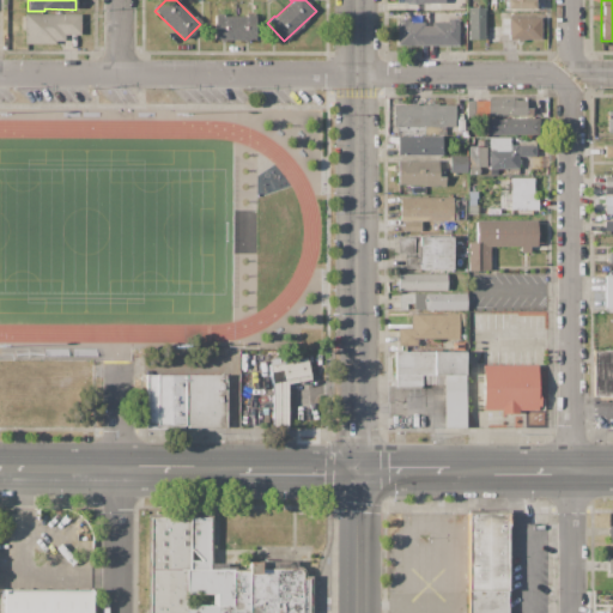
[(468,7),(485,7),(486,40),(468,40),(468,7)]
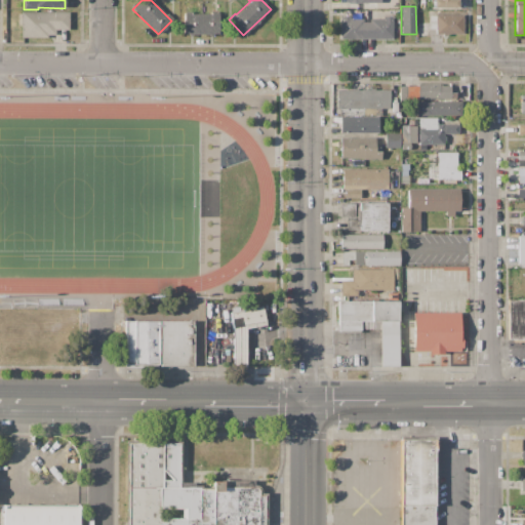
[(21,11),(69,11),(68,30),(54,30),(54,35),(47,35),(47,38),(21,38),(21,11)]
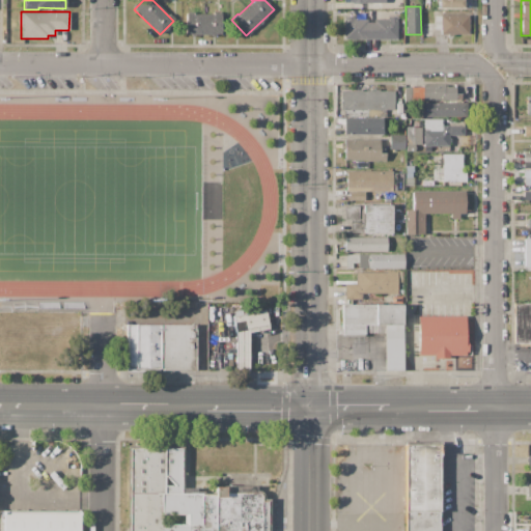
[(186,12),(194,12),(194,15),(213,15),(213,12),(221,12),(221,33),(215,33),(215,35),(190,35),(190,33),(186,33),(186,12)]
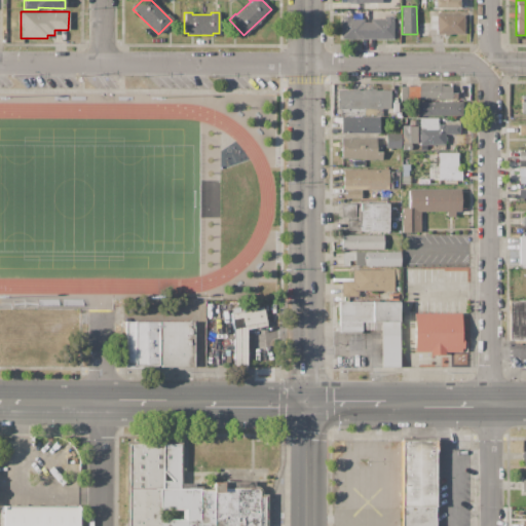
[(429,15),(464,15),(464,34),(448,34),(448,36),(444,36),(444,34),(436,34),(436,29),(429,29),(429,15)]
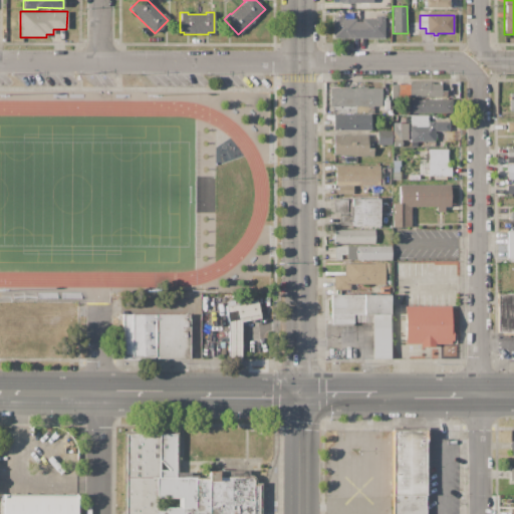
[(333,38),(333,16),(343,16),(343,19),(355,19),(355,21),(361,21),(361,19),(374,19),(374,16),(384,16),(386,37),(333,38)]
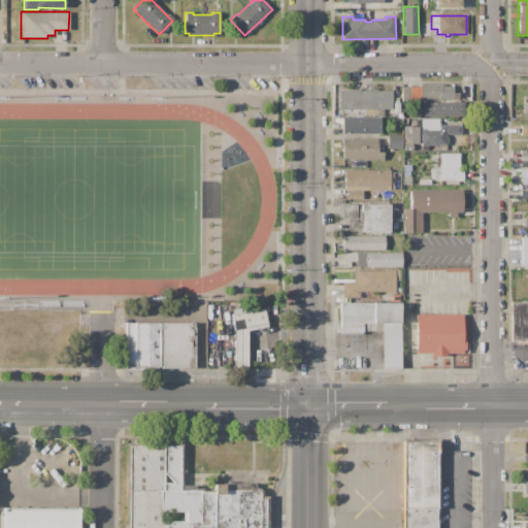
[(421,22),(429,22),(429,36),(420,36),(419,29),(421,29),(421,22)]
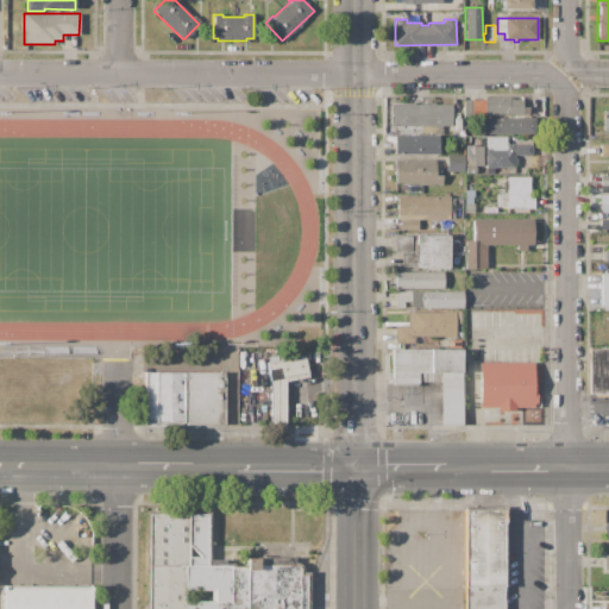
[(522,100),(522,107),(528,107),(528,114),(528,117),(542,117),(542,96),(522,96),(522,100)]
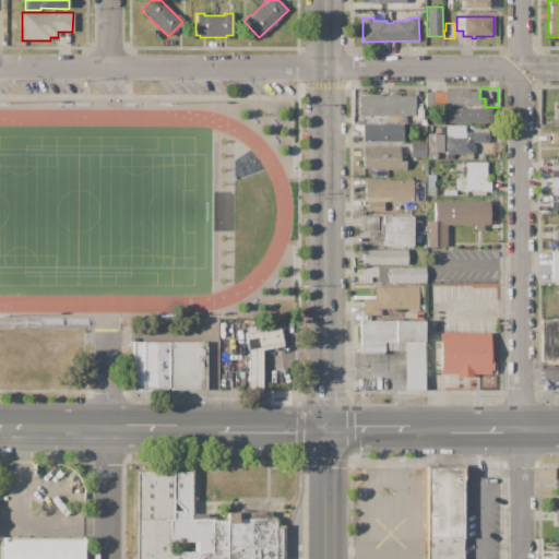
[(445,105),(445,92),(445,90),(467,90),(467,91),(470,91),(470,92),(479,92),(479,98),(485,98),(485,105),(445,105)]
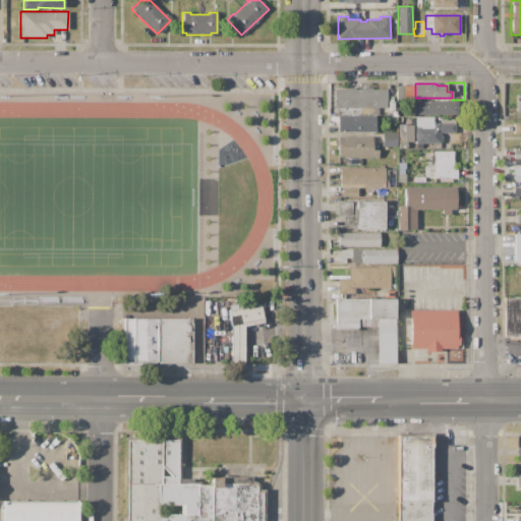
[(415,98),(415,85),(404,85),(404,100),(415,100),(415,98)]
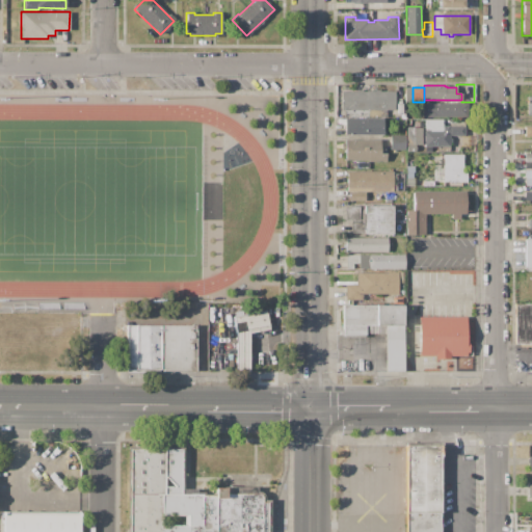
[(341,90),(356,90),(356,89),(362,89),(362,91),(374,91),(374,89),(379,89),(379,91),(396,91),(396,101),(404,101),(404,117),(343,117),(343,110),(341,110),(341,90)]
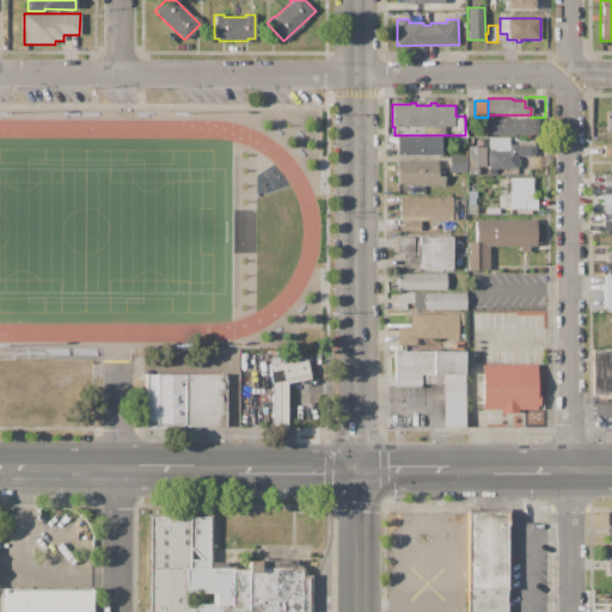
[(487,118),(538,118),(538,135),(487,135),(487,118)]
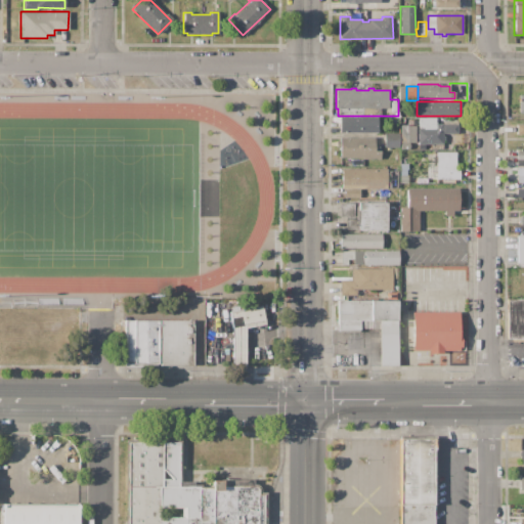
[(339,117),(378,117),(378,132),(339,132),(339,117)]
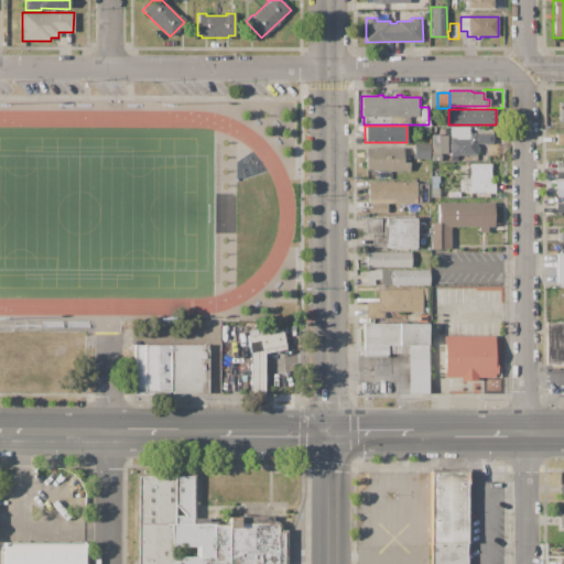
[(449,155),(449,139),(468,139),(468,133),(492,133),(492,143),(477,144),(477,155),(449,155)]
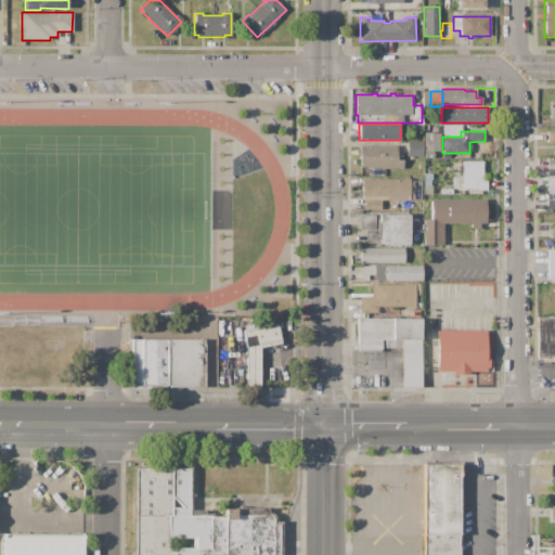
[(545,142),(554,141),(554,131),(545,131),(545,142)]
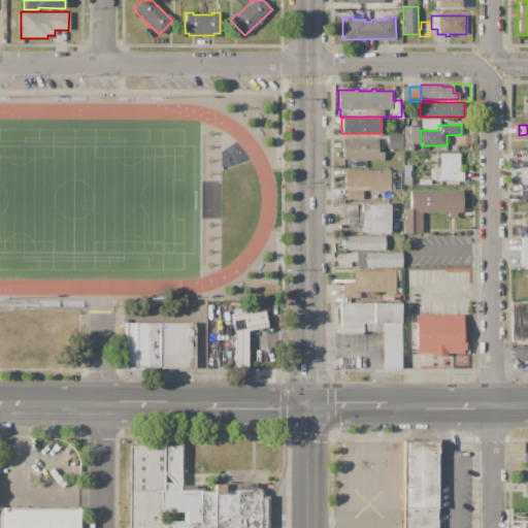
[(388,134),(403,134),(403,149),(388,149),(388,134)]
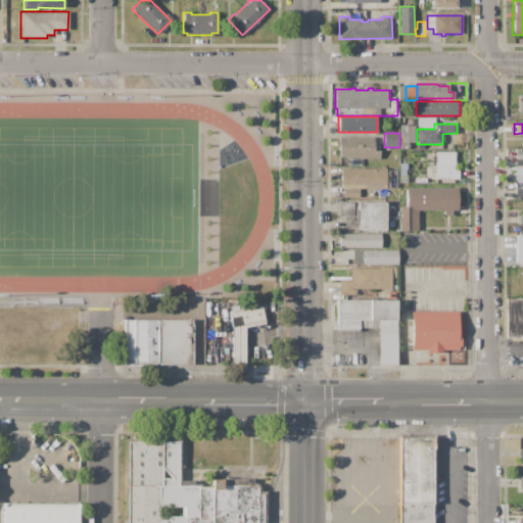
[(339,137),(374,137),(374,145),(380,145),(380,158),(362,158),(362,157),(339,157),(339,137)]
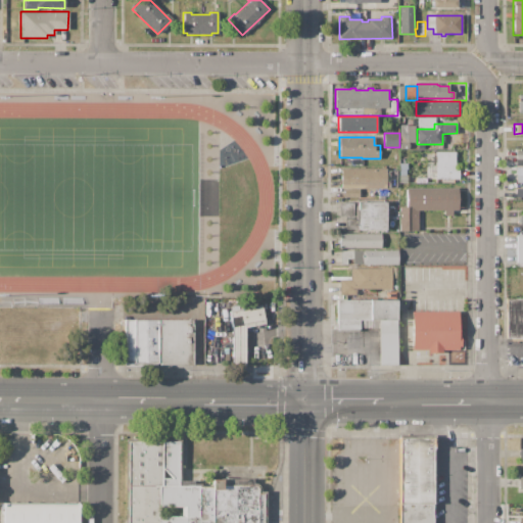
[(435,151),(456,152),(456,169),(459,169),(459,180),(434,180),(434,178),(427,178),(427,165),(435,165),(435,151)]
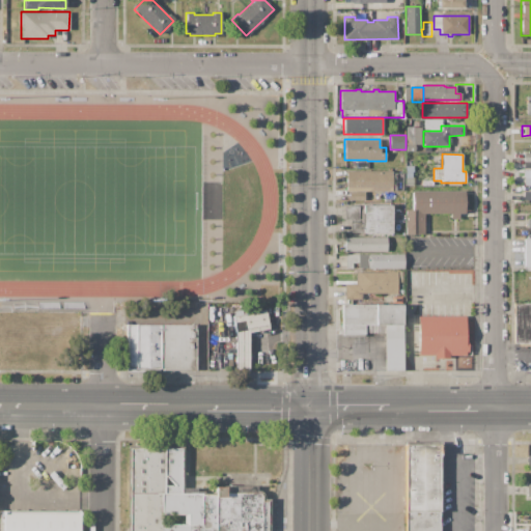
[(530,169),(522,170),(522,184),(530,184),(530,169)]
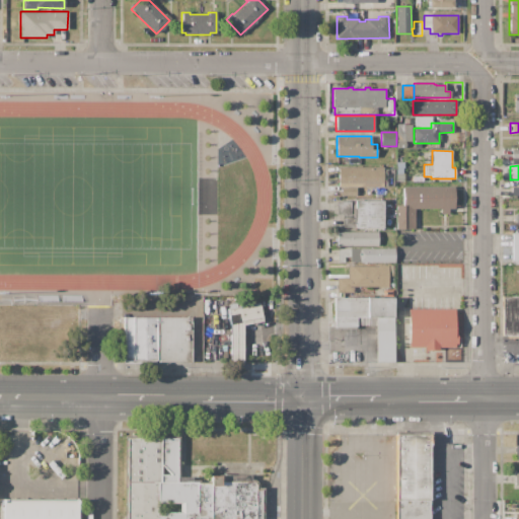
[(338,167),(383,167),(383,188),(338,187),(338,167)]
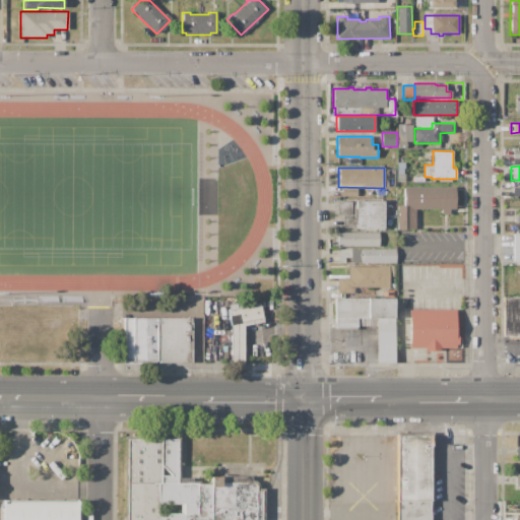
[(386,170),(395,170),(395,187),(387,187),(386,170)]
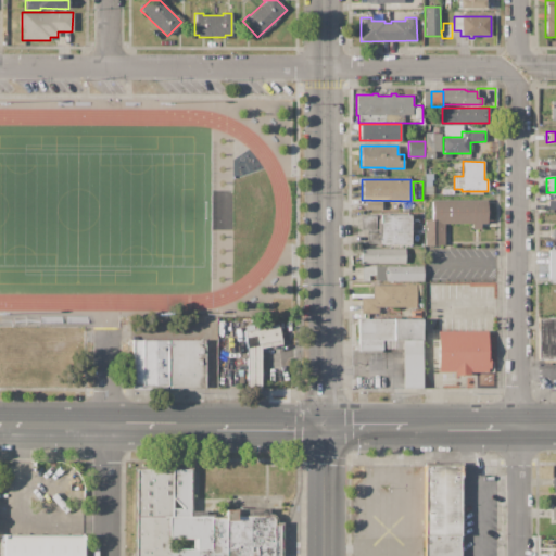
[(429,247),(429,220),(436,220),(436,201),(490,200),(490,223),(449,224),(449,247),(429,247)]
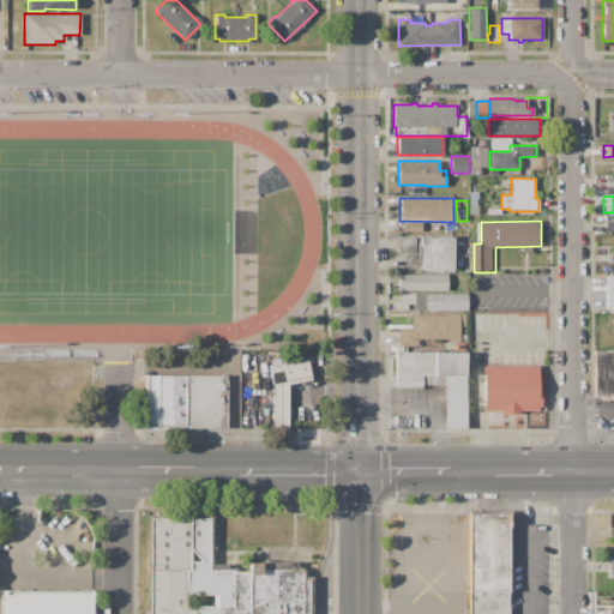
[(404,222),(422,222),(422,229),(415,229),(415,232),(404,232),(404,222)]
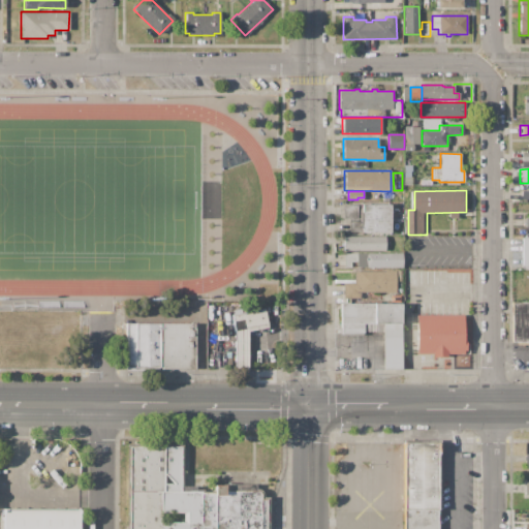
[(343,205),(391,205),(391,232),(362,234),(362,231),(349,232),(349,219),(344,219),(343,205)]
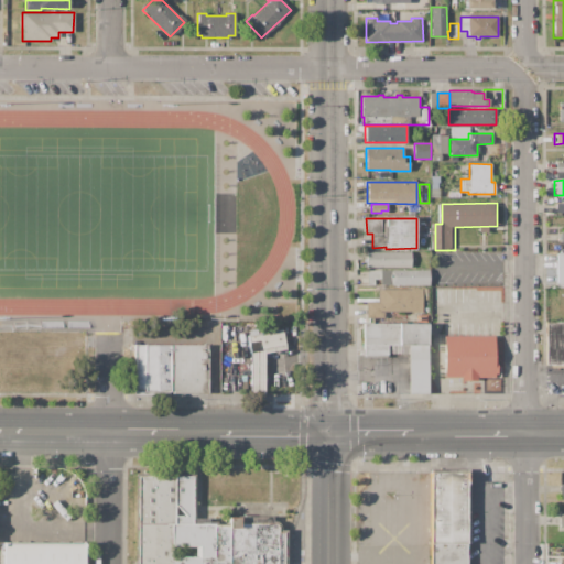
[(366,252),(411,252),(411,268),(366,268),(366,252)]
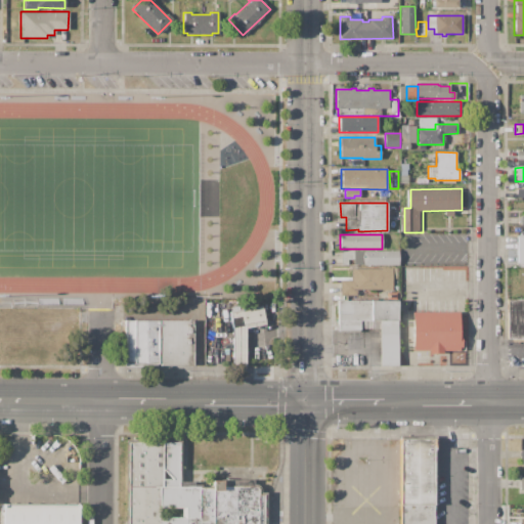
[(523,234),(515,234),(515,263),(523,263),(523,234)]
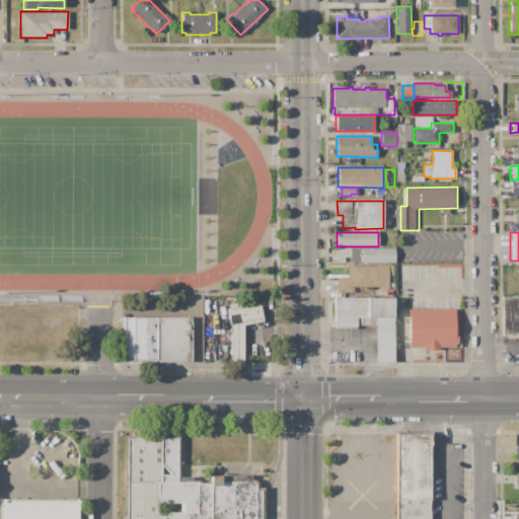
[(338,248),(394,248),(394,263),(338,263),(338,248)]
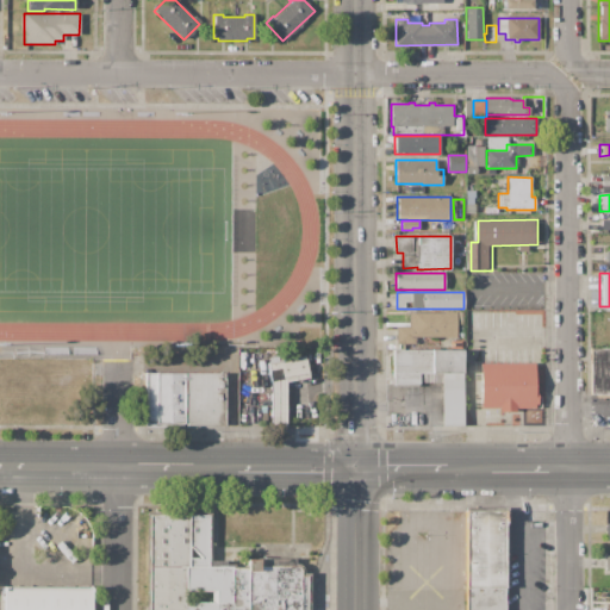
[(408,312),(456,312),(456,337),(416,338),(416,344),(396,344),(396,325),(409,325),(408,312)]
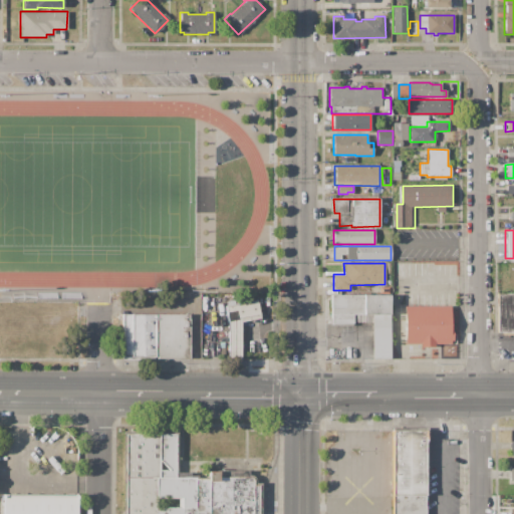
[(330,295),(389,295),(389,314),(390,314),(390,358),(372,358),(372,314),(353,314),(353,323),(330,323),(330,295)]
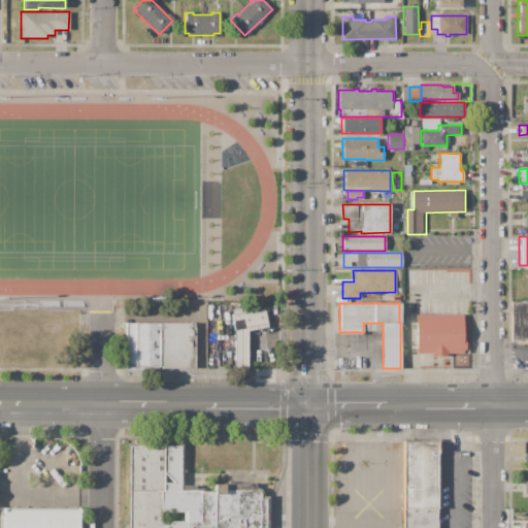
[(527,304),(510,304),(510,339),(527,339),(527,304)]
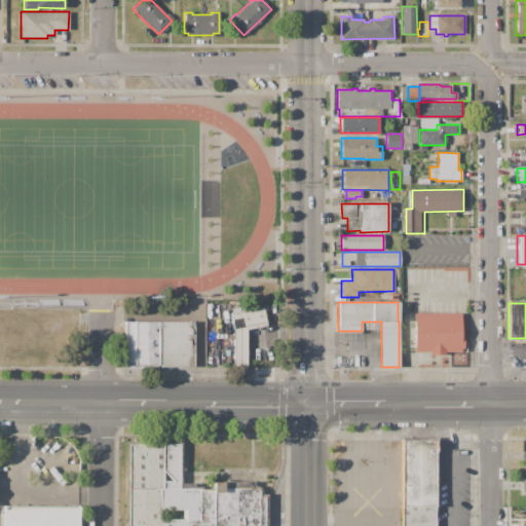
[(231,313),(263,307),(266,326),(247,329),(247,367),(232,367),(232,329),(231,313)]
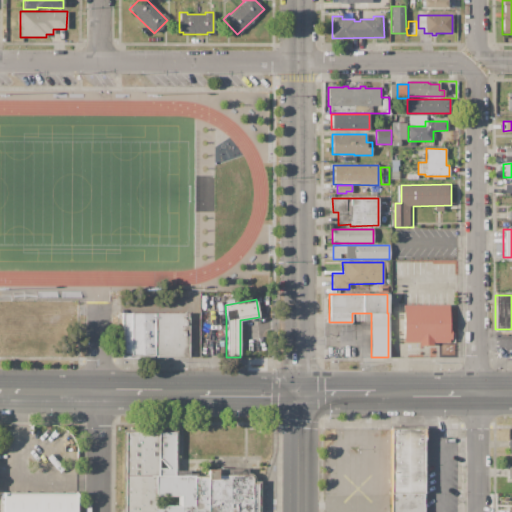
[(404,341),(403,305),(449,305),(449,341),(404,341)]
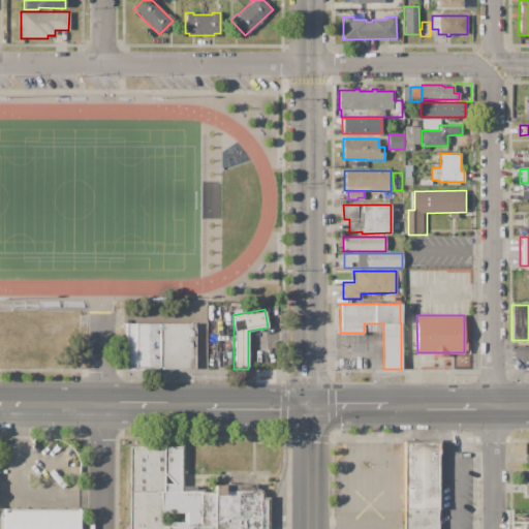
[(125,323),(160,323),(160,367),(125,367),(125,323)]
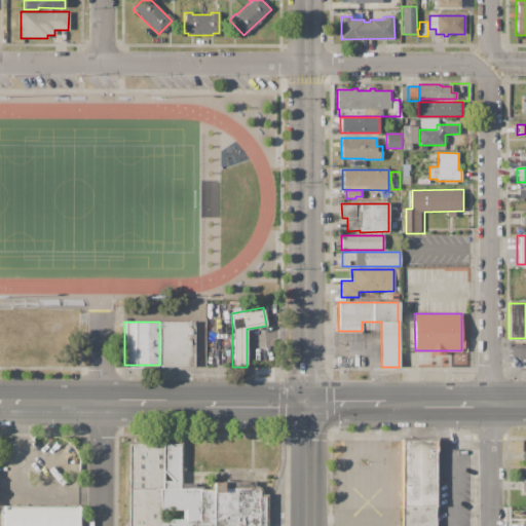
[(160,322),(194,322),(194,367),(160,367),(160,322)]
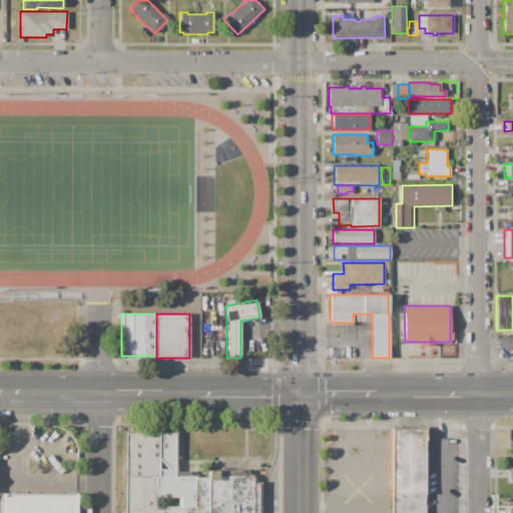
[(391,512),(391,429),(425,429),(425,512),(391,512)]
